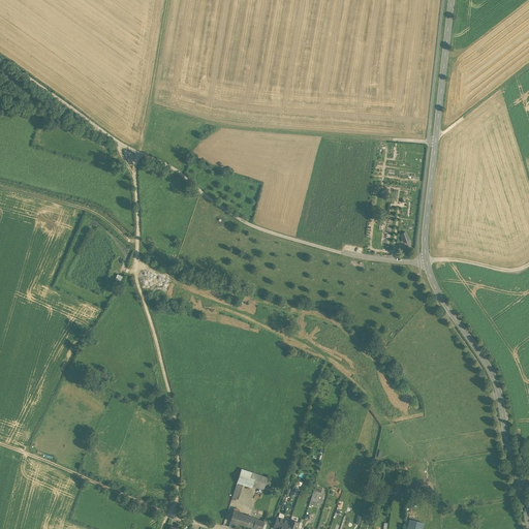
[(238,480),(244,483),(252,486),(254,479),(249,477),(251,472),(242,469),(238,480)]
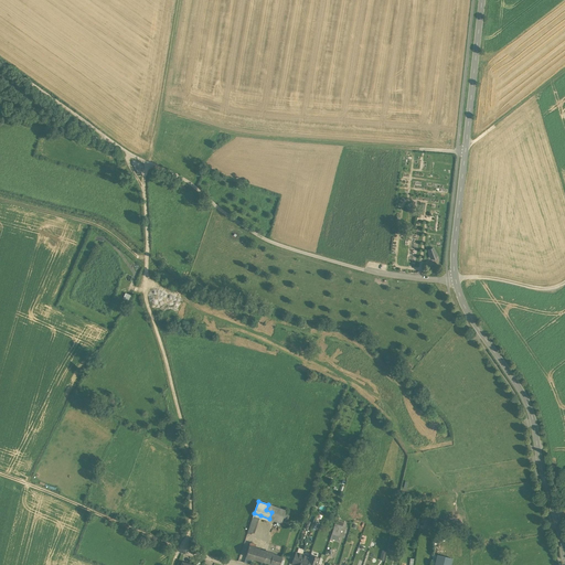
[(286,511),(268,504),(266,510),(272,512),(269,519),(281,523),(286,511)]
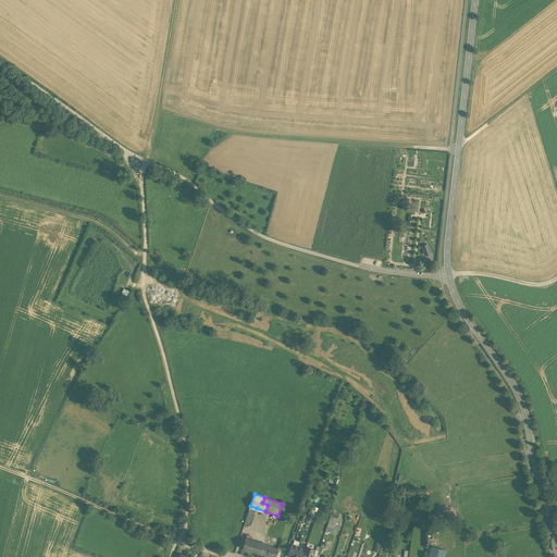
[(250,525),(255,514),(248,511),(245,523),(250,525)]
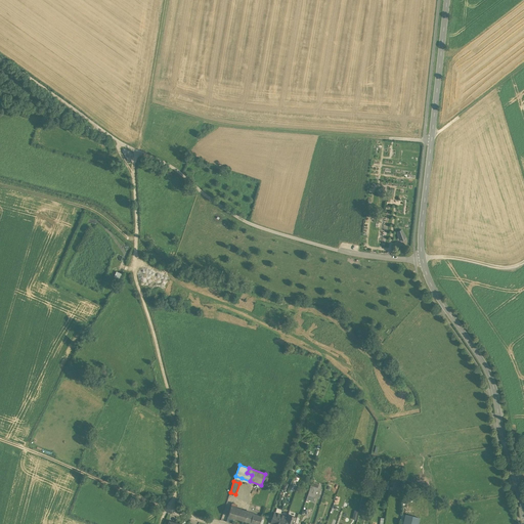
[(306,499),(313,503),(317,488),(310,486),(306,499)]
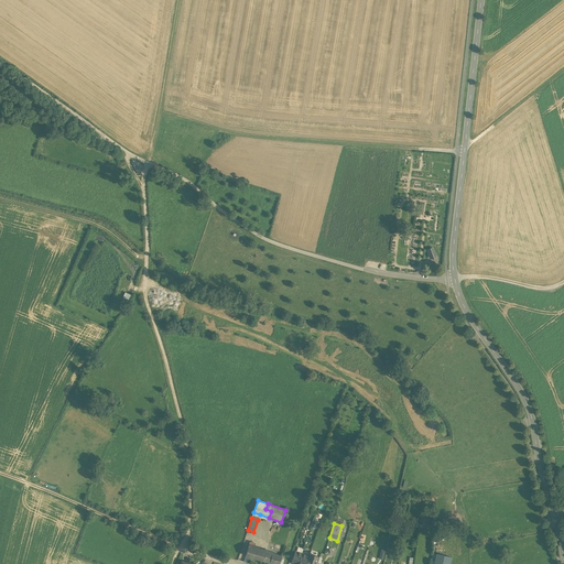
[(246,556),(257,560),(260,549),(248,545),(246,556)]
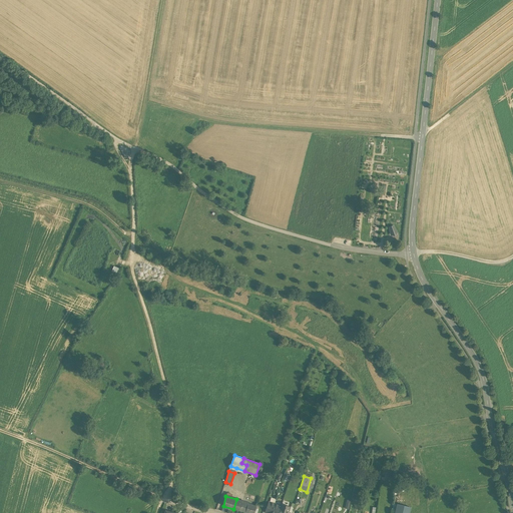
[(255,506),(242,502),(242,501),(236,499),(233,509),(247,512),(253,512),(255,512),(258,509),(254,509),(255,506)]
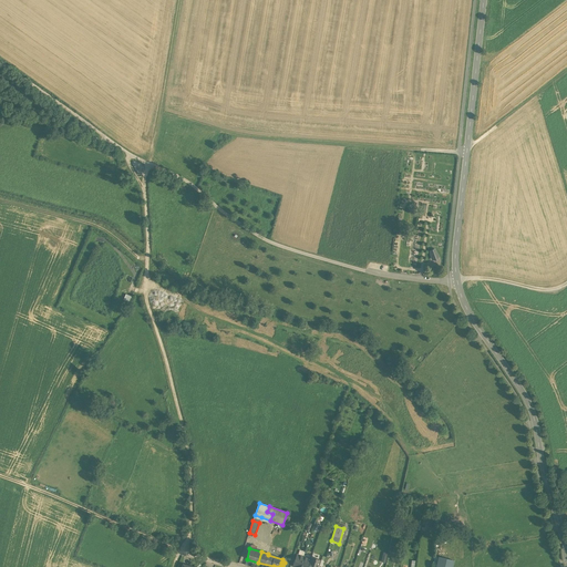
[(300,566),(303,557),(297,555),(294,566),(295,566),(300,566)]
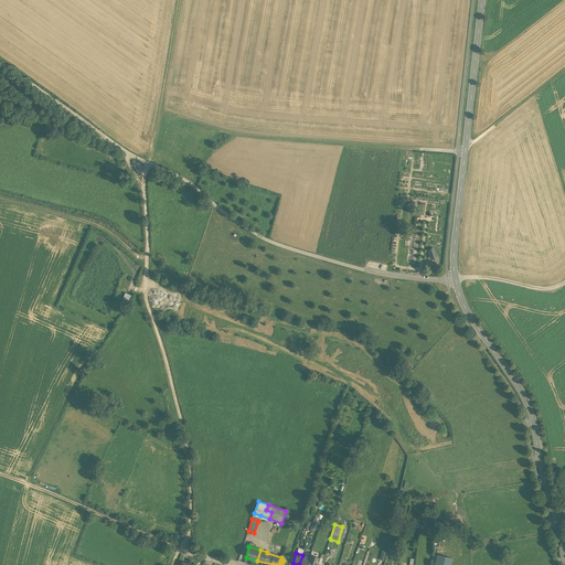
[(307,564),(309,557),(302,555),(299,564),(307,564)]
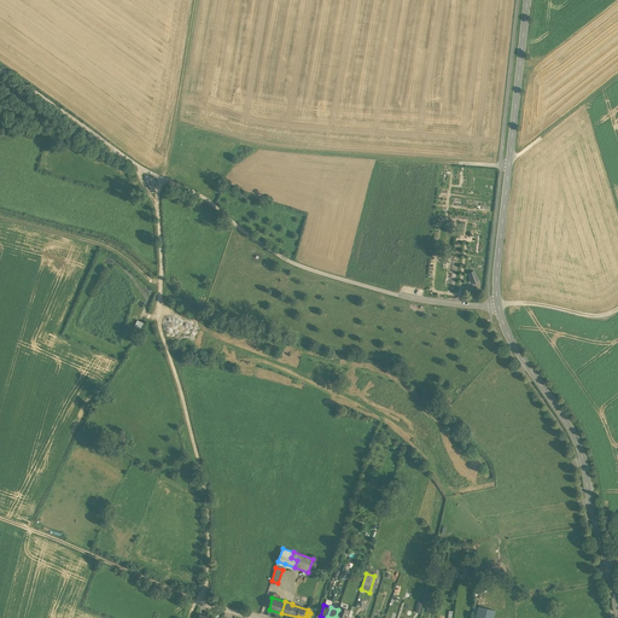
[(493,617),(495,612),(478,607),(474,617),(493,617)]
